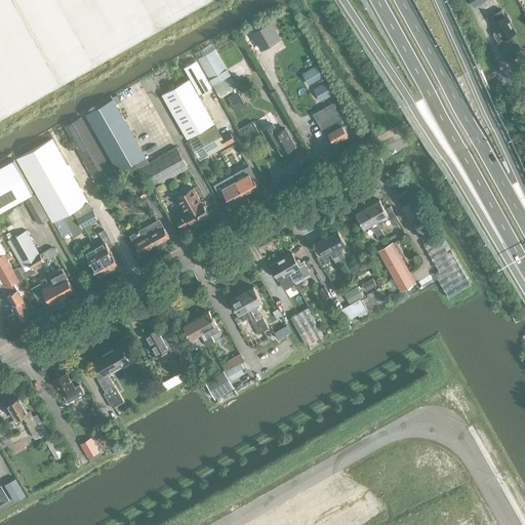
[(0,0),(0,114),(202,0),(0,0)]
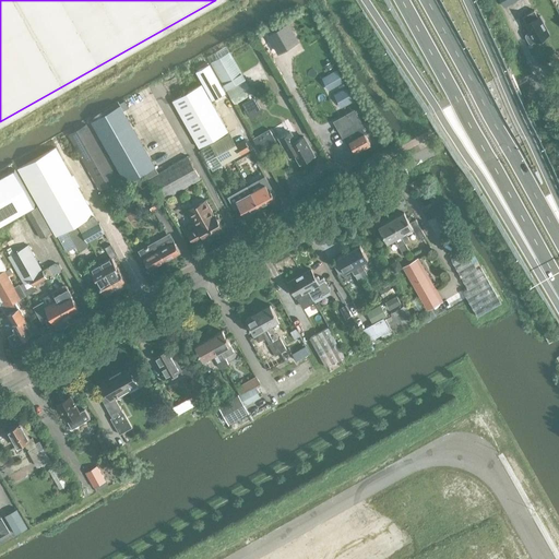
[(535,43),(537,42),(538,43),(543,40),(543,39),(548,36),(542,25),(544,24),(539,18),(537,19),(534,12),(522,19),(526,25),(525,25),(526,27),(526,28),(527,33),(530,33),(531,34),(525,36),(525,38),(528,45),(531,45),(535,43)]
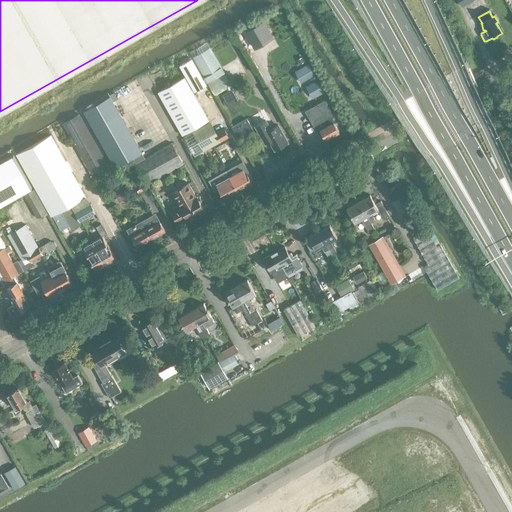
[(254,47),(270,37),(262,23),(245,32),(254,47)]
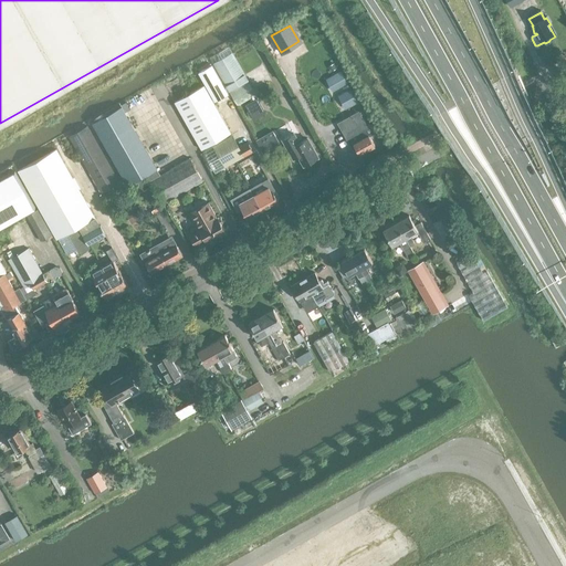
[(229,91),(248,80),(231,52),(212,62),(229,91)]
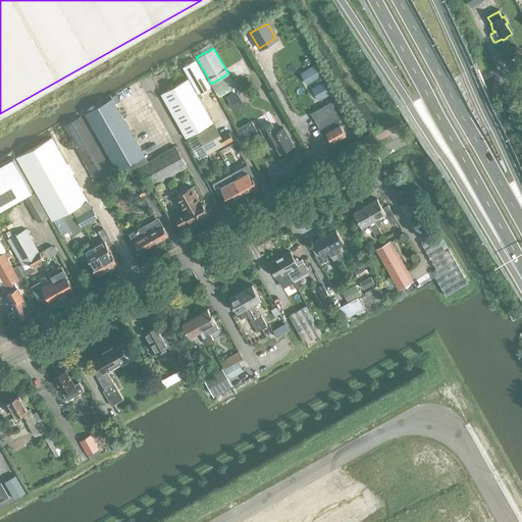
[(196,59),(183,67),(198,94),(211,87),(196,59)]
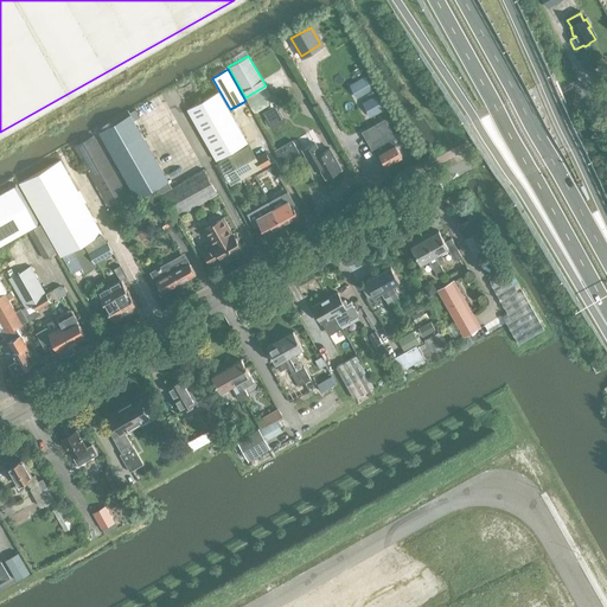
[(366,75),(353,82),(359,94),(360,96),(374,89),(372,87),(366,75)]
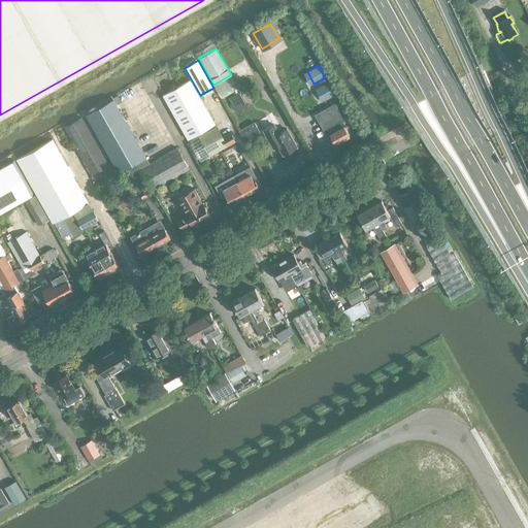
[(222,98),(238,89),(231,75),(213,86),(222,98)]
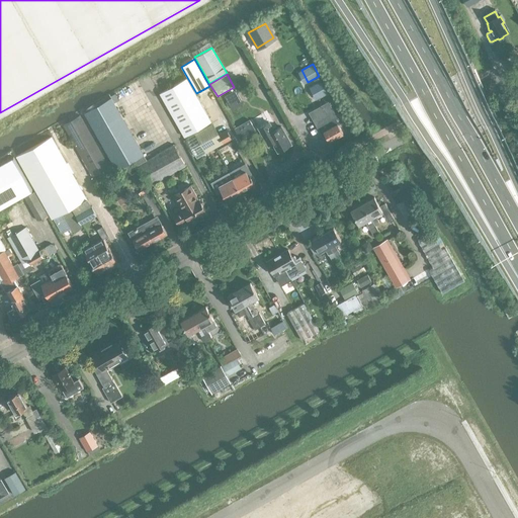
[(160,93),(162,96),(178,125),(184,121),(190,133),(211,120),(187,78),(160,93)]
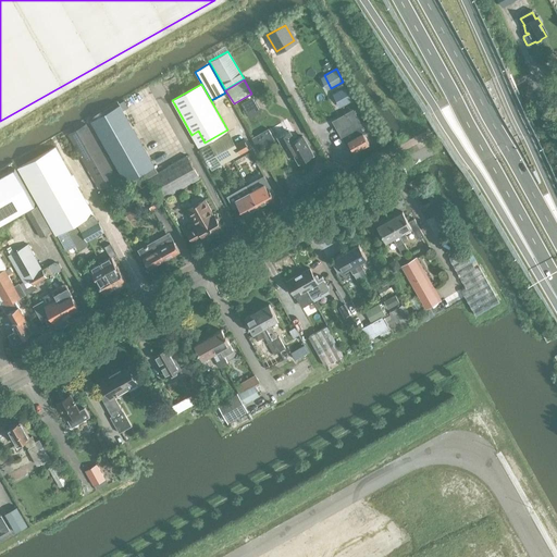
[(345,89),(335,95),(341,104),(351,99),(345,89)]
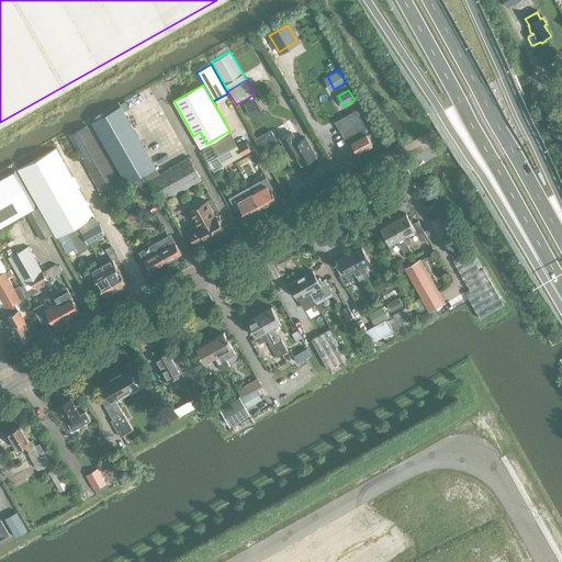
[(251,119),(263,112),(256,97),(243,103),(251,119)]
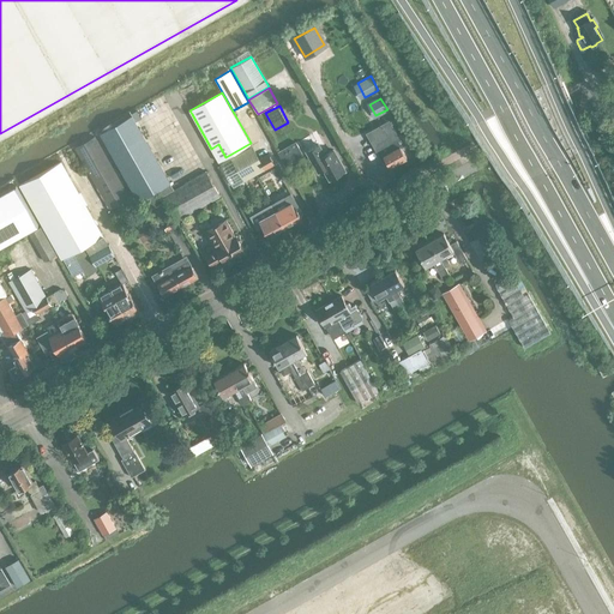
[(391,150),(383,154),(390,167),(407,157),(399,145),(397,140),(398,140),(389,122),(373,131),(379,142),(384,139),(387,146),(389,145),(391,150)]
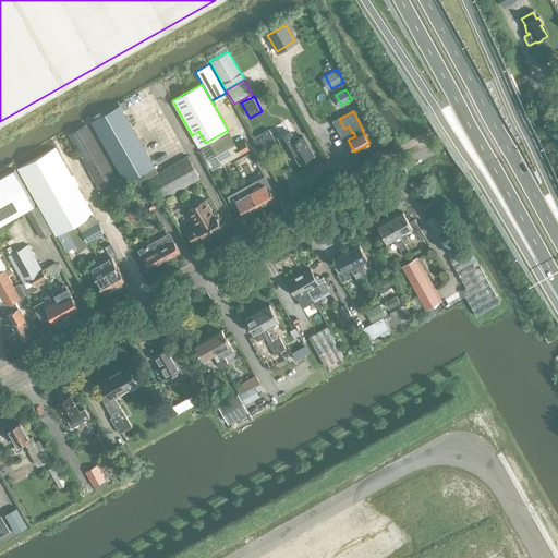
[(125,182),(144,172),(155,166),(156,166),(131,122),(100,138),(125,182)]
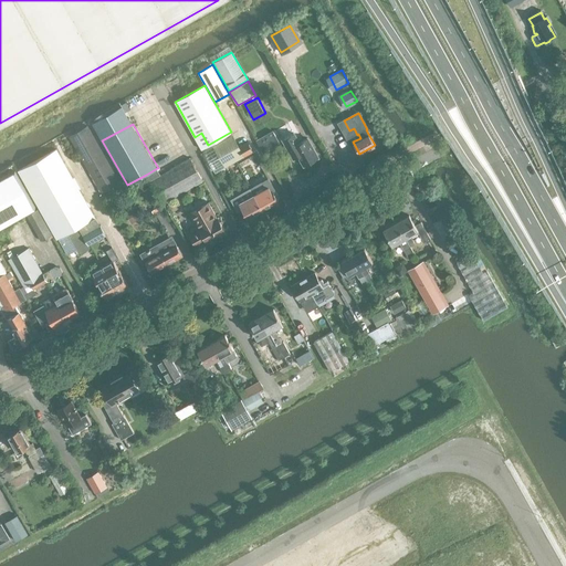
[(119,181),(90,125),(69,136),(101,192),(119,181)]
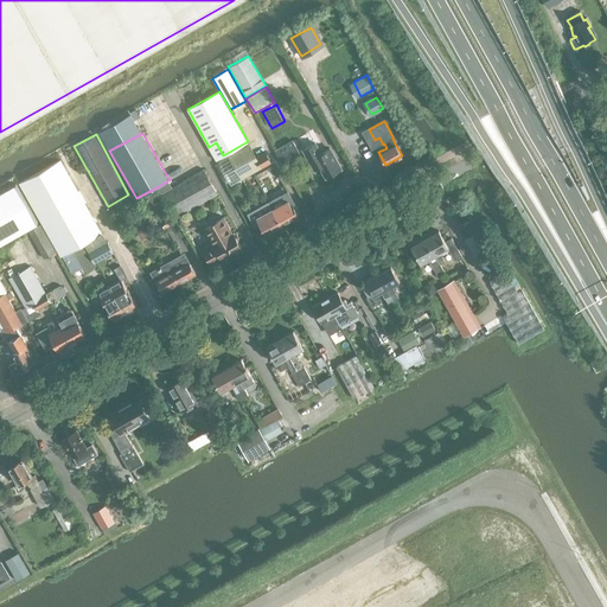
[(274,149),(281,163),(300,152),(292,139),(274,149)]
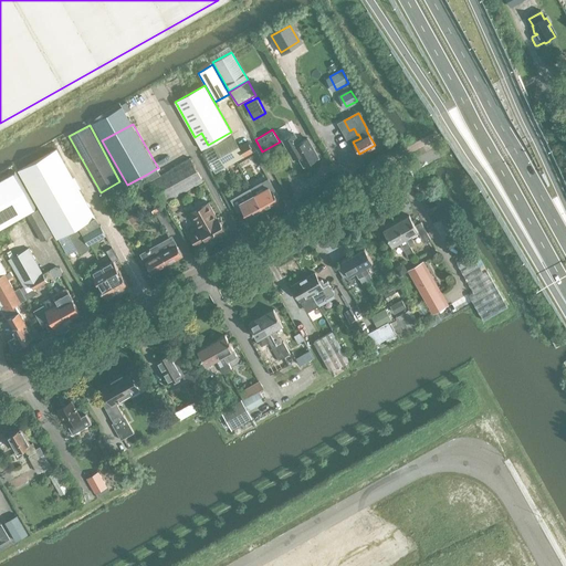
[(294,132),(283,138),(293,158),(299,156),(304,166),(318,157),(307,137),(300,142),(294,132)]
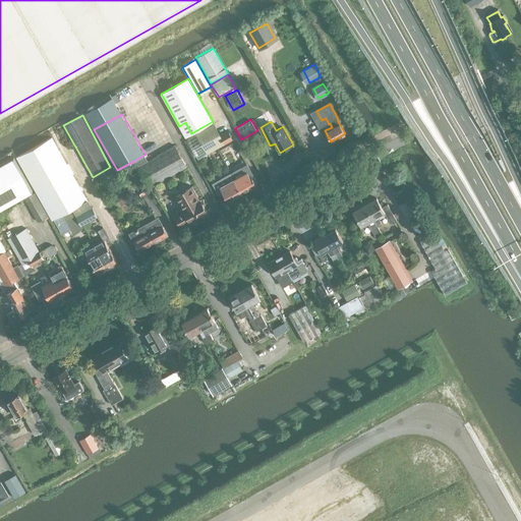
[(197,159),(207,154),(233,139),(227,129),(220,133),(214,123),(195,133),(186,138),(197,159)]
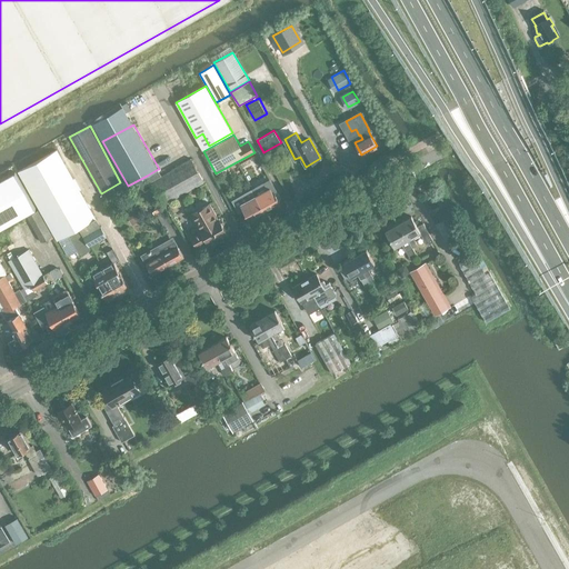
[(57,240),(97,218),(57,149),(18,171),(57,240)]
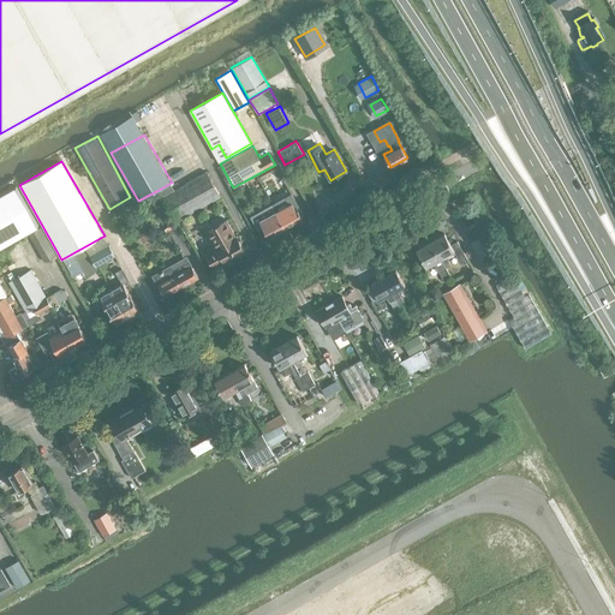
[(171,183),(159,190),(177,222),(221,196),(207,171),(174,189),(171,183)]
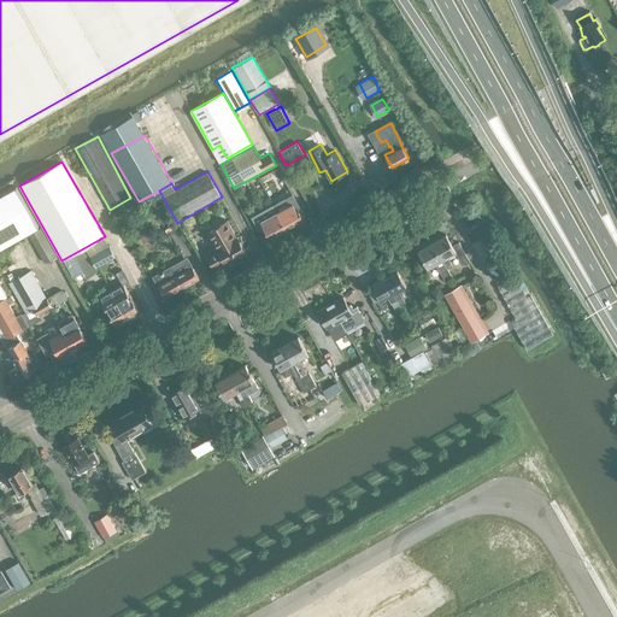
[(394,171),(385,177),(388,184),(398,178),(394,171)]
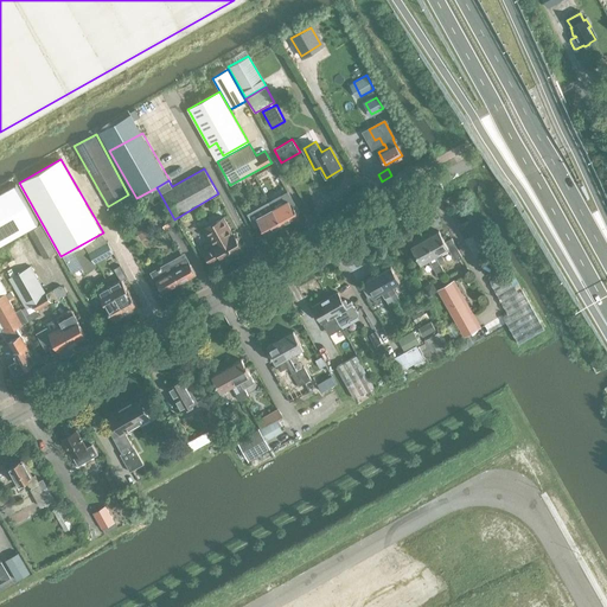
[(0,243),(38,222),(17,183),(0,191),(0,243)]
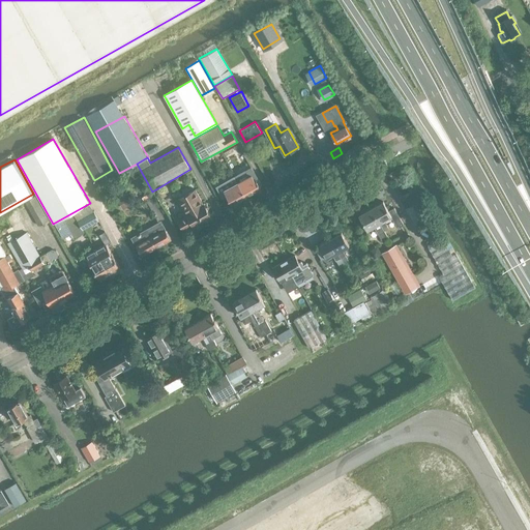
[(134,167),(125,171),(130,181),(139,176),(134,167)]
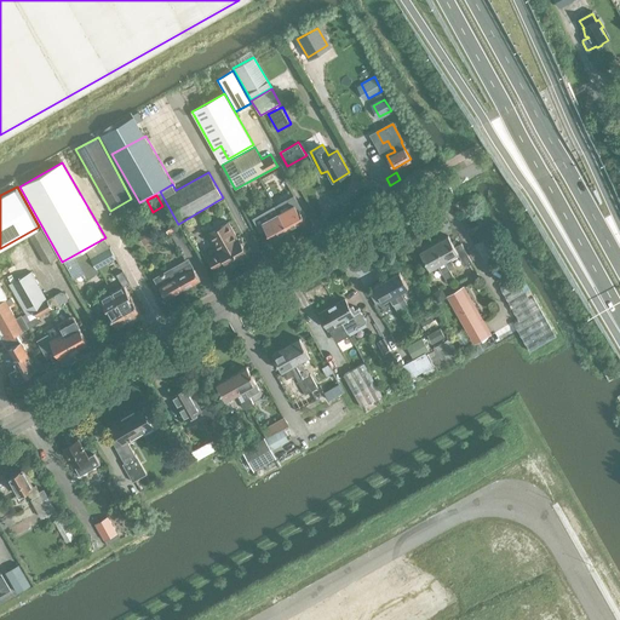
[(300,206),(294,195),(276,206),(279,211),(279,212),(288,230),(305,220),(298,207),(300,206)]
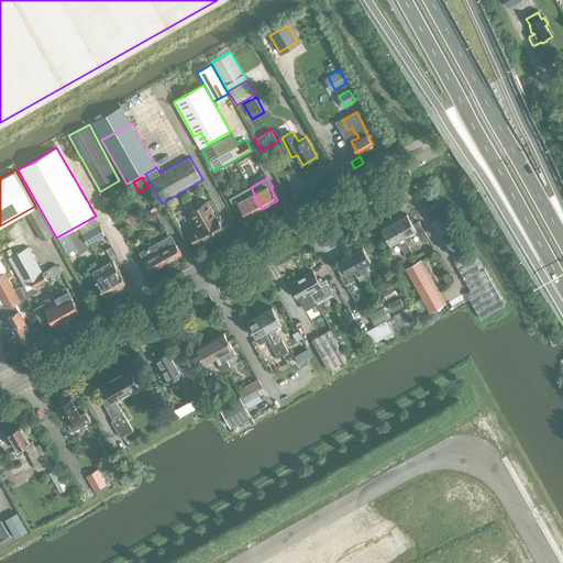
[(245,218),(262,209),(253,192),(253,191),(251,187),(249,185),(229,195),(236,207),(240,206),(245,218)]
